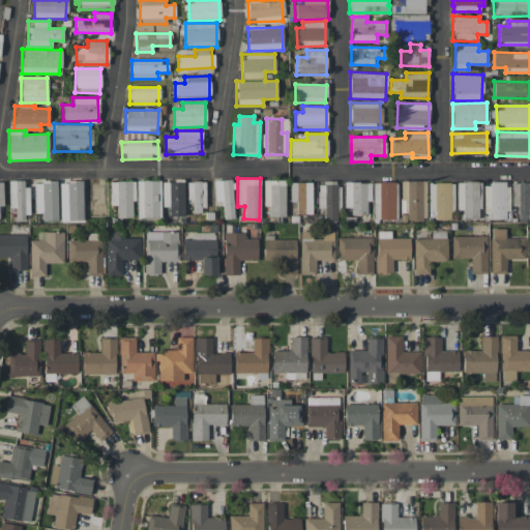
[(26,180),(8,180),(8,208),(15,208),(15,219),(24,219),(24,200),(27,200),(26,180)]
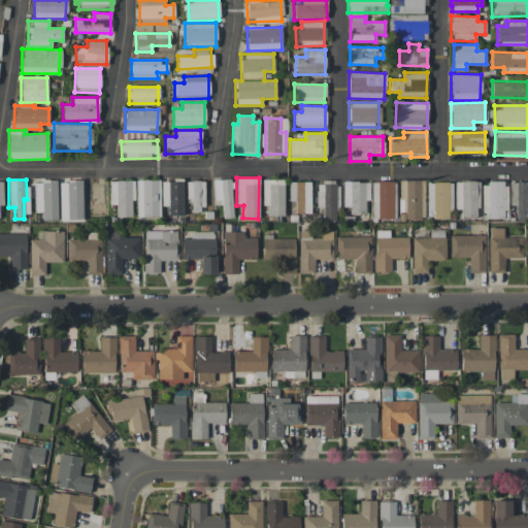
[(136,217),(159,217),(158,179),(135,180),(136,217)]
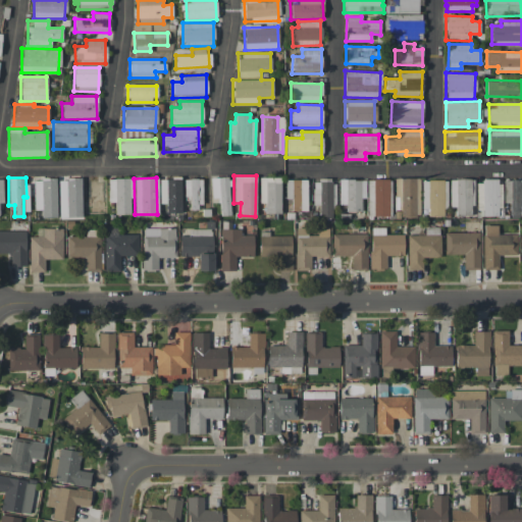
[(211,203),(219,202),(219,215),(229,215),(228,177),(210,178),(211,203)]
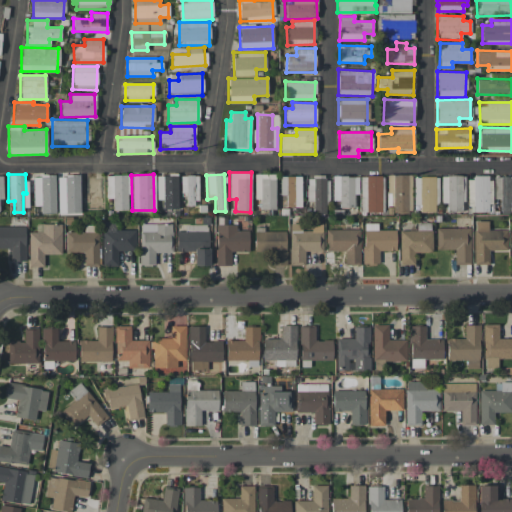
[(274,174),(254,174),(254,199),(260,199),(260,210),(275,209),(274,174)]
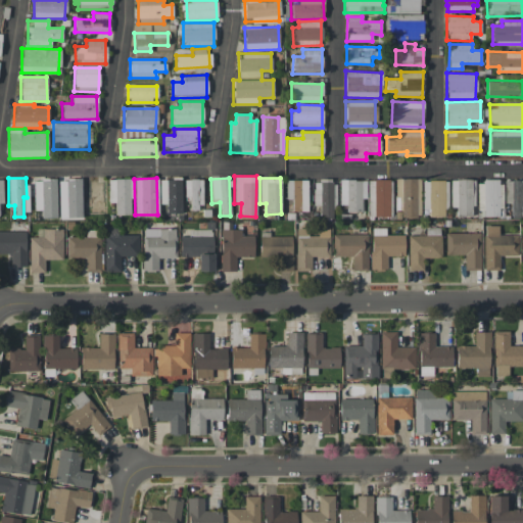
[(420,178),(394,179),(395,197),(401,197),(401,217),(420,217),(420,178)]
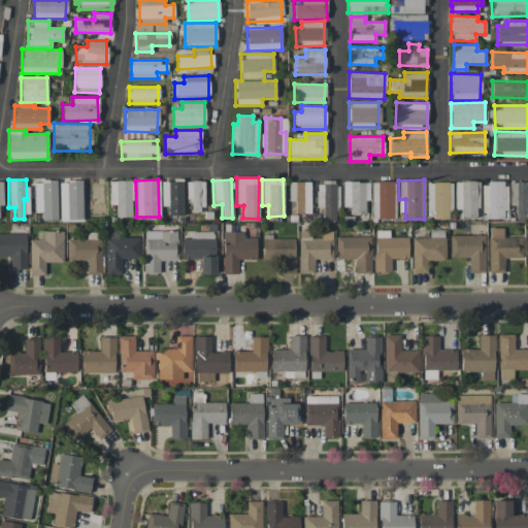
[(109,180),(109,204),(116,204),(117,217),(133,217),(132,180),(109,180)]
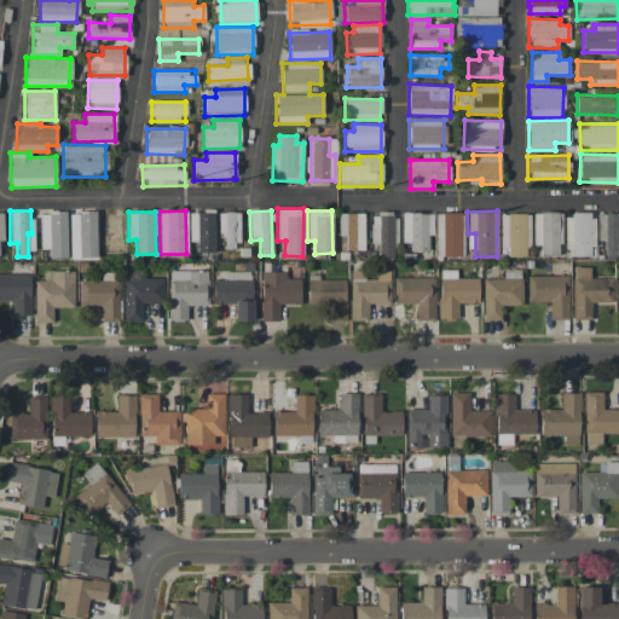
[(214,252),(213,212),(189,212),(189,241),(196,241),(196,253),(214,252)]
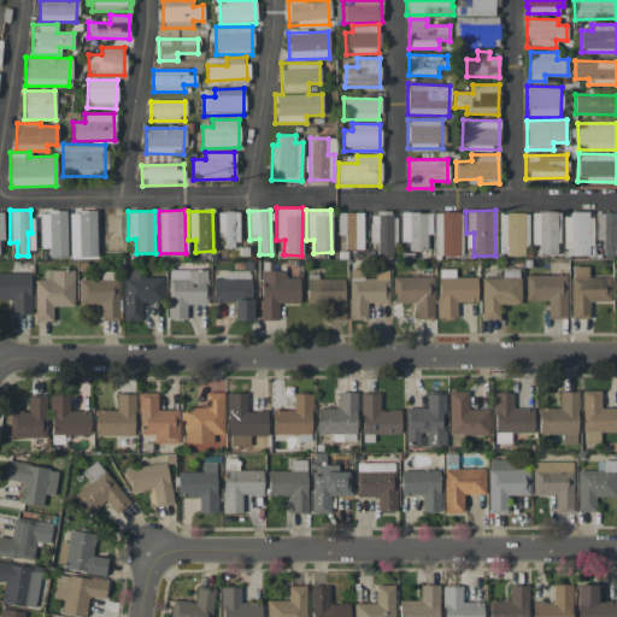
[(238,211),(217,211),(218,233),(223,233),(223,247),(238,247),(238,211)]
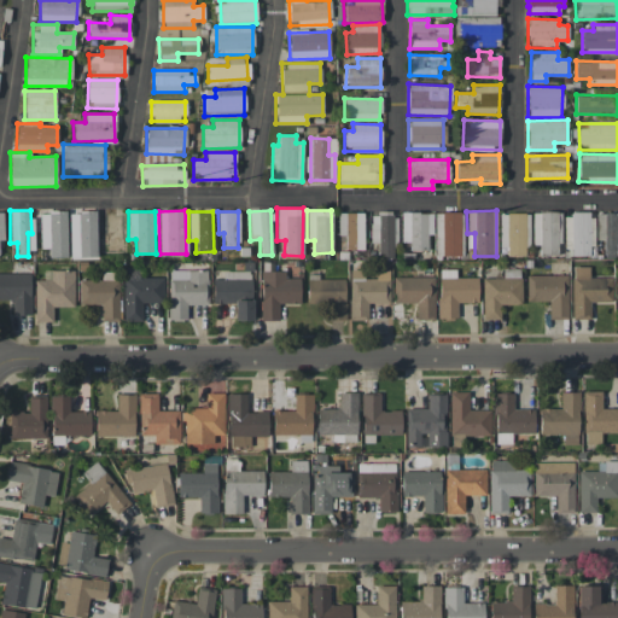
[(122,250),(122,213),(101,214),(103,238),(106,238),(106,250),(122,250)]
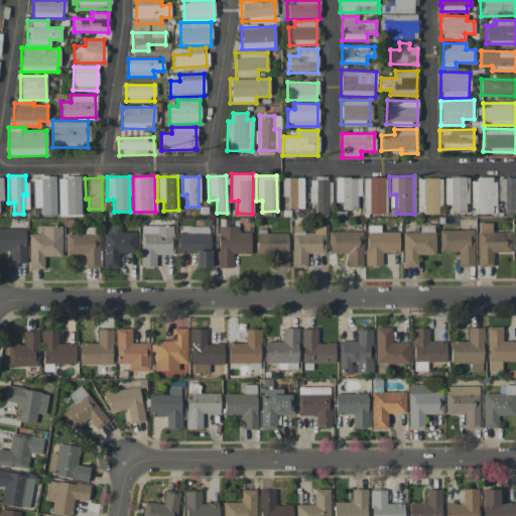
[(302,209),(303,177),(282,177),(281,196),(288,196),(288,208),(302,209)]
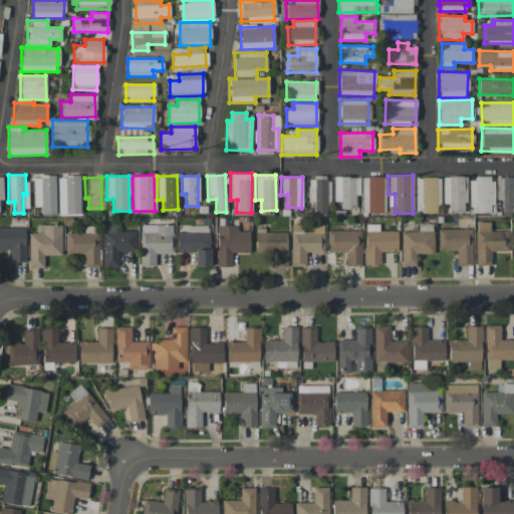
[(359,177),(333,177),(333,201),(339,201),(339,208),(354,209),(355,195),(358,195),(359,177)]
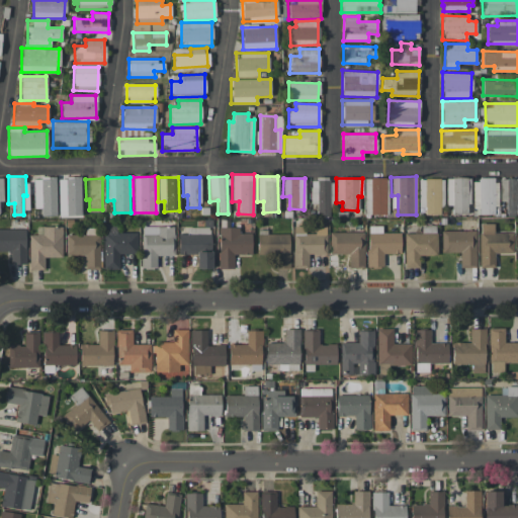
[(364,214),(387,214),(386,178),(363,178),(364,214)]
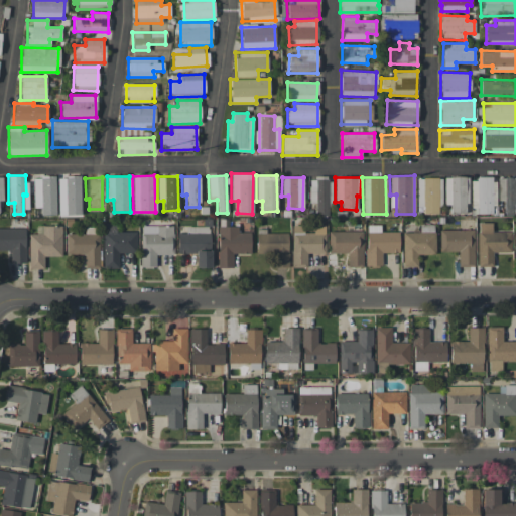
[(443,205),(450,205),(450,213),(468,213),(467,177),(443,177),(443,205)]
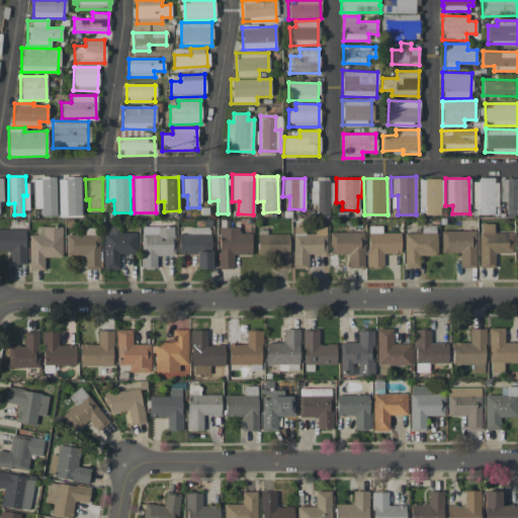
[(517,178),(499,179),(500,201),(506,200),(506,213),(517,213),(517,178)]
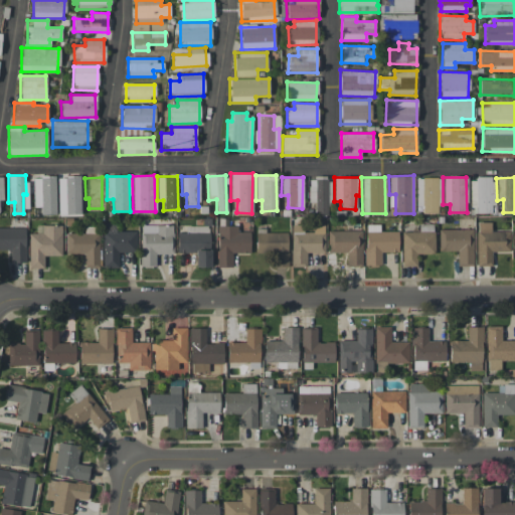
[(52,205),(51,178),(31,178),(32,198),(38,198),(39,205),(52,205)]
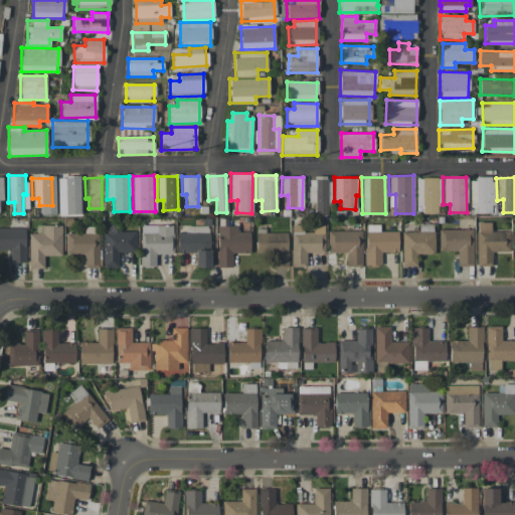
[(58,178),(58,201),(62,201),(62,209),(76,210),(76,179),(58,178)]
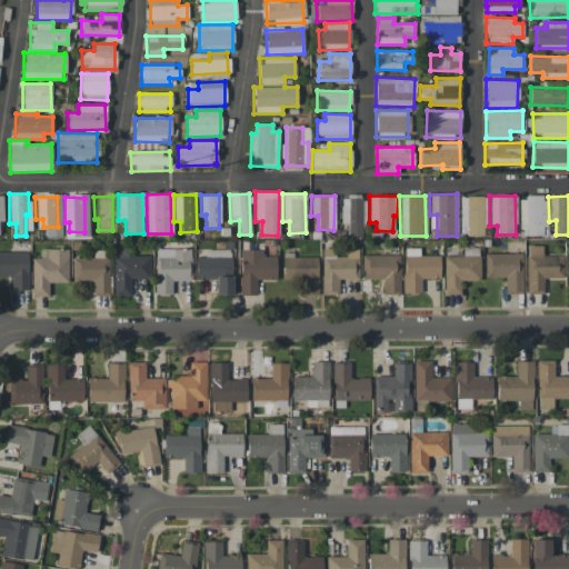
[(363,197),(342,197),(341,230),(348,230),(348,238),(363,238),(363,197)]
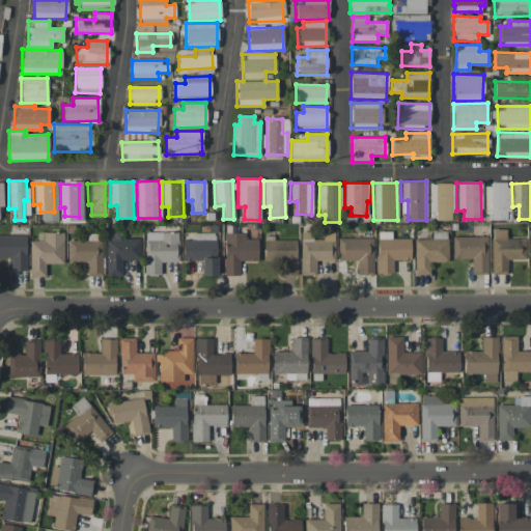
[(429,213),(435,213),(435,220),(453,220),(453,184),(428,184),(429,213)]
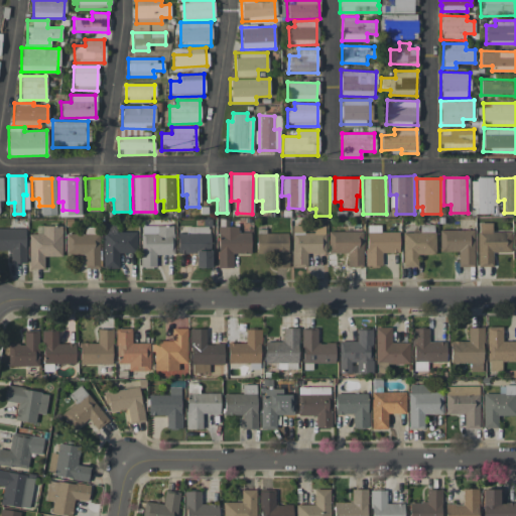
[(471,207),(476,207),(476,214),(494,214),(495,178),(471,178),(471,207)]
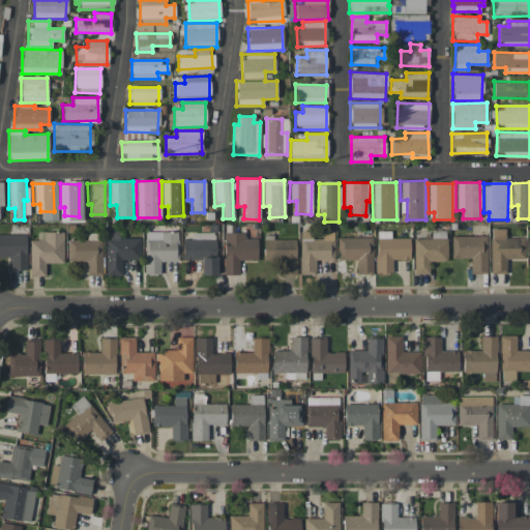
[(506,259),(524,259),(525,238),(504,238),(505,229),(491,229),(490,273),(505,273),(506,259)]
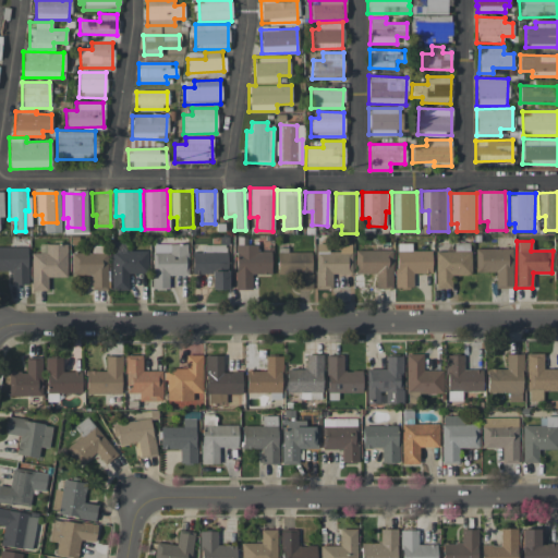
[(147,274),(147,251),(125,251),(125,244),(111,243),(111,290),(128,290),(129,273),(147,274)]
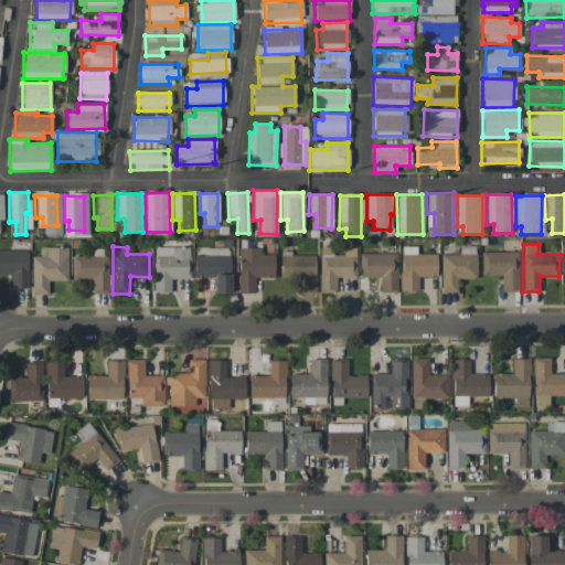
[(170,291),(170,279),(190,278),(189,246),(152,247),(155,291),(170,291)]
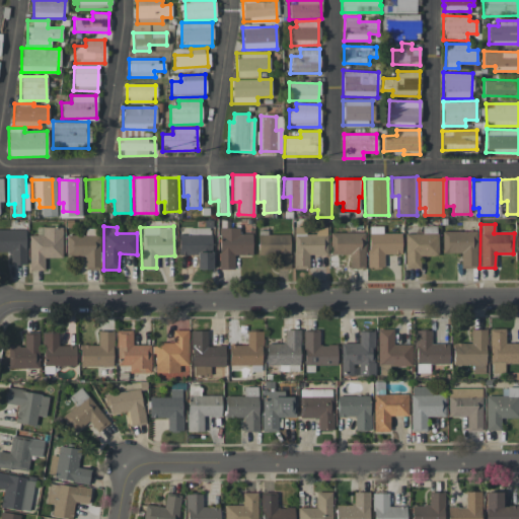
[(309,269),(309,254),(326,254),(327,227),(316,227),(315,234),(304,234),(304,226),(294,226),(293,269),(309,269)]
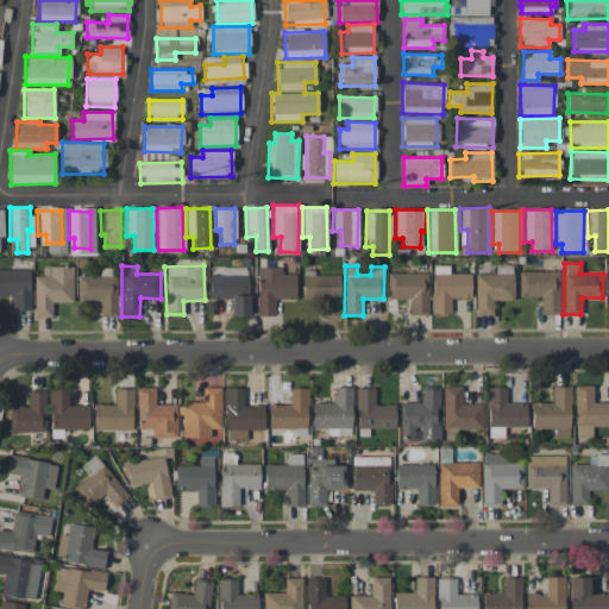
[(451,314),(450,299),(470,297),(470,274),(449,274),(449,265),(431,265),(432,314),(451,314)]
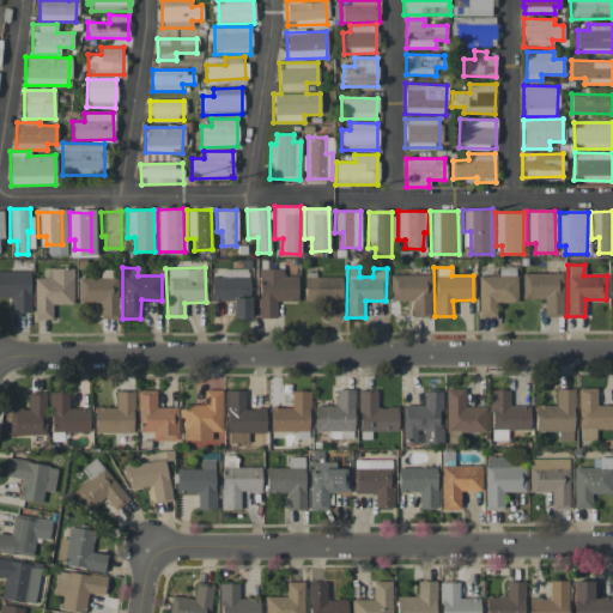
[(516,302),(516,267),(499,267),(499,275),(478,277),(479,316),(496,316),(496,302),(516,302)]
